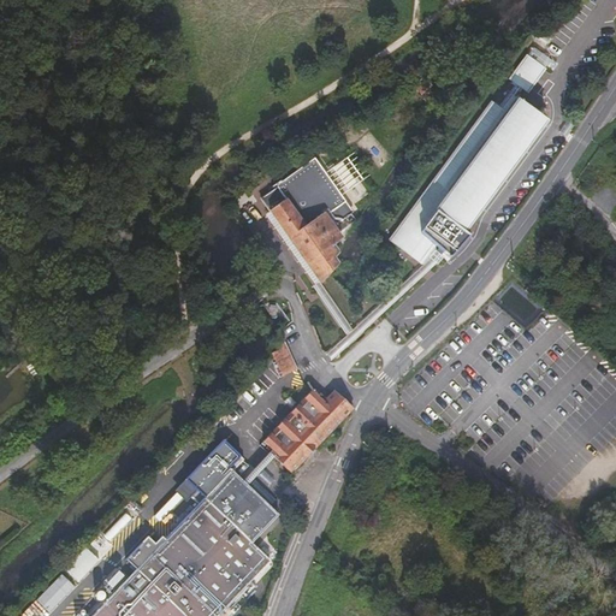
[(514,72),(523,80),(520,84),(531,92),(548,66),(527,53),(514,72)]
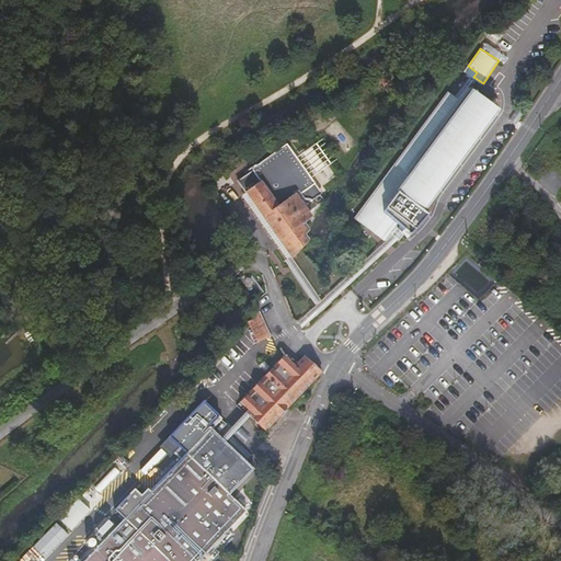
[(378,71),(366,80),(374,91),(386,82),(378,71)]
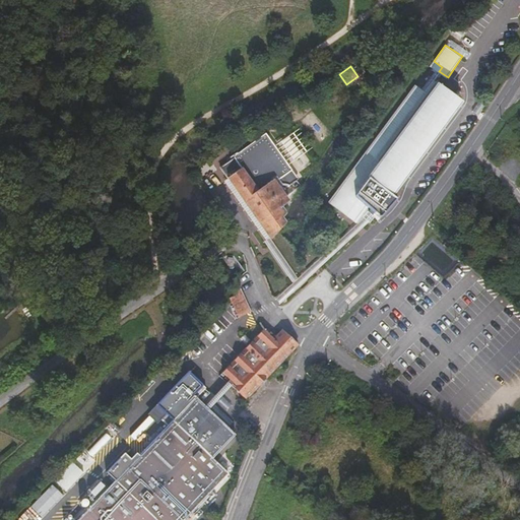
[(397,197),(465,100),(433,77),(378,156),(370,150),(333,203),(363,223),(374,207),(385,217),(400,199),(397,197)]
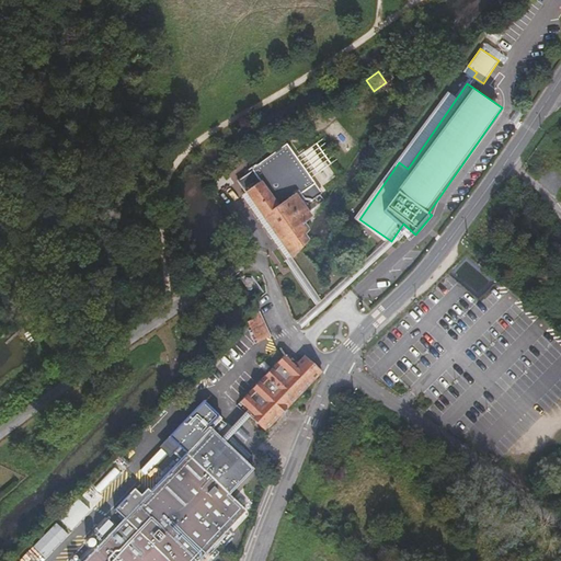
[(282,141),(277,145),(313,190),(316,189),(318,186),(282,141)]
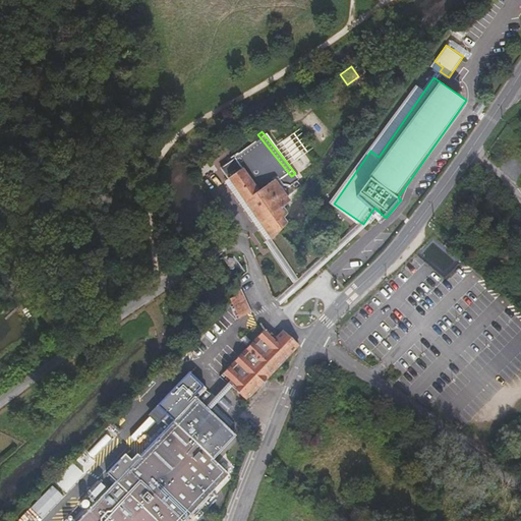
[(259,220),(267,230),(274,219),(282,209),(284,206),(280,199),(286,194),(279,185),(285,181),(291,176),(257,134),(217,166),(232,186),(259,220)]
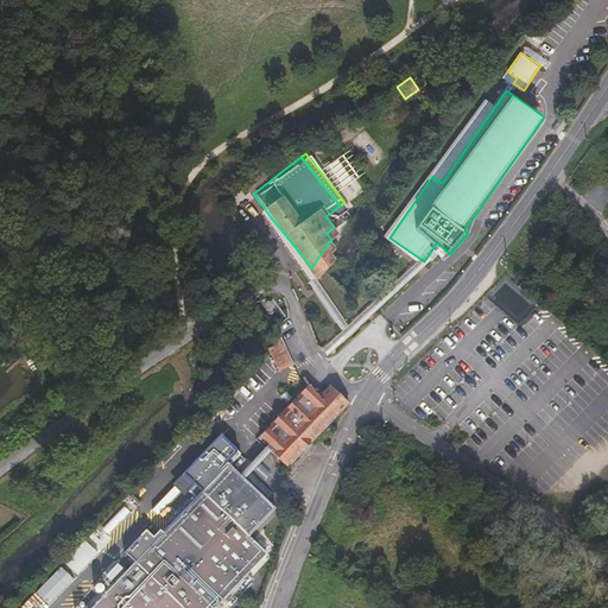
[(340,206),(333,211),(336,216),(344,210),(340,206)]
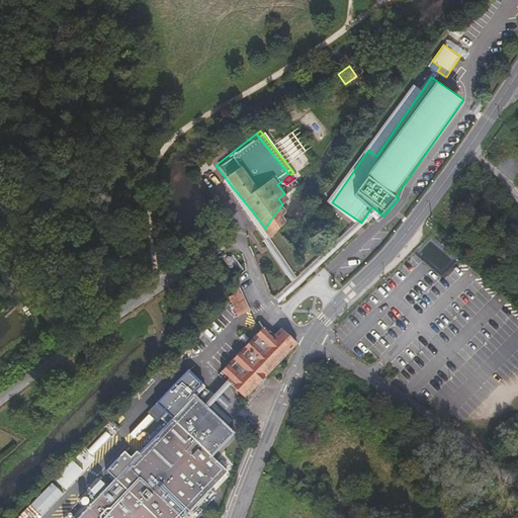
[(252,224),(258,219),(231,185),(226,189),(252,224)]
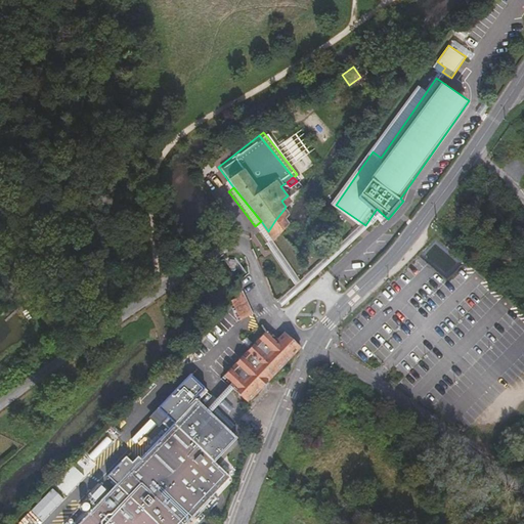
[(284,210),(275,220),(279,225),(288,214),(284,210)]
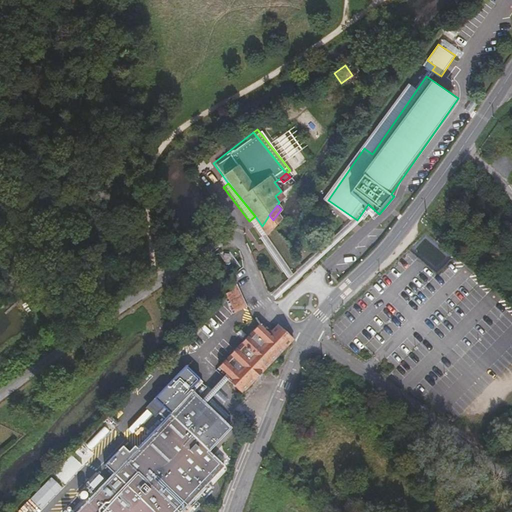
[(225,236),(231,231),(228,227),(222,233),(225,236)]
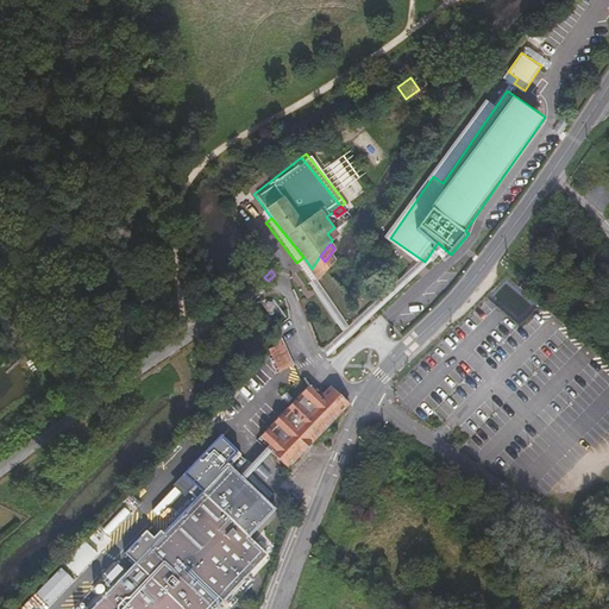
[(532,286),(523,278),(516,287),(525,294),(532,286)]
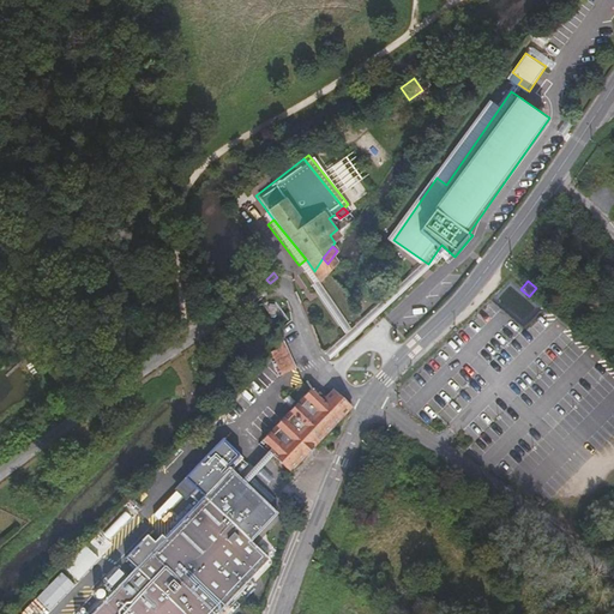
[(296,368),(283,338),(274,342),(281,356),(275,360),(282,374),(296,368)]
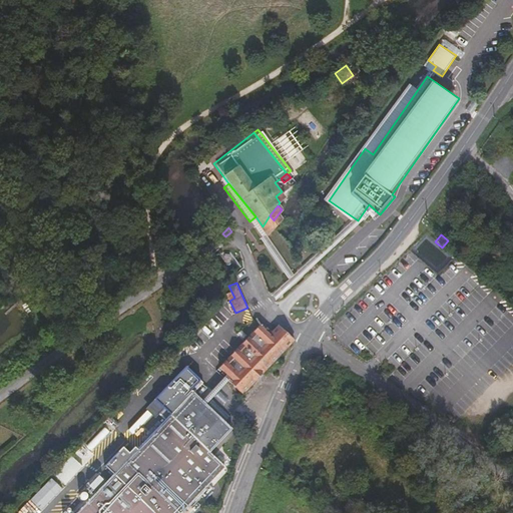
[(167,307),(172,312),(181,305),(174,300),(167,307)]
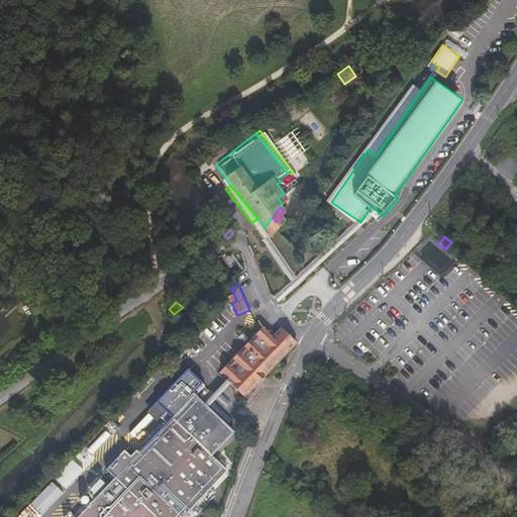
[(295,342),(281,328),(272,337),(262,327),(243,347),(239,350),(221,371),(228,378),(231,380),(228,383),(230,384),(243,396),(266,373),(295,342)]
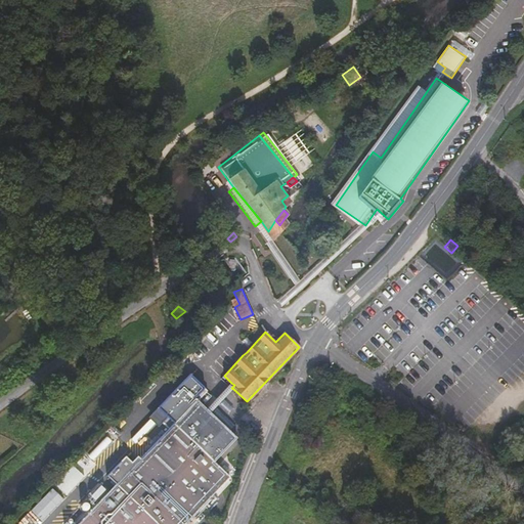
[(212,412),(233,389),(231,388),(234,385),(231,383),(208,408),(212,412)]
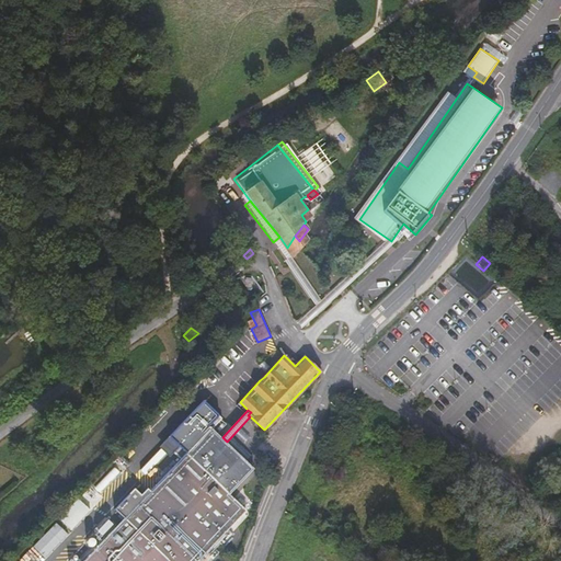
[(227,442),(222,437),(212,427),(182,460),(172,451),(153,471),(164,481),(137,512),(127,503),(117,514),(127,523),(91,560),(202,560),(238,523),(249,510),(232,494),(256,469),(227,442)]
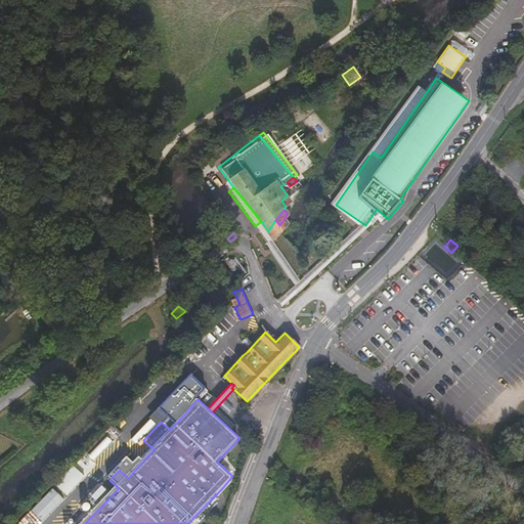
[(80,475),(87,481),(103,463),(97,456),(80,475)]
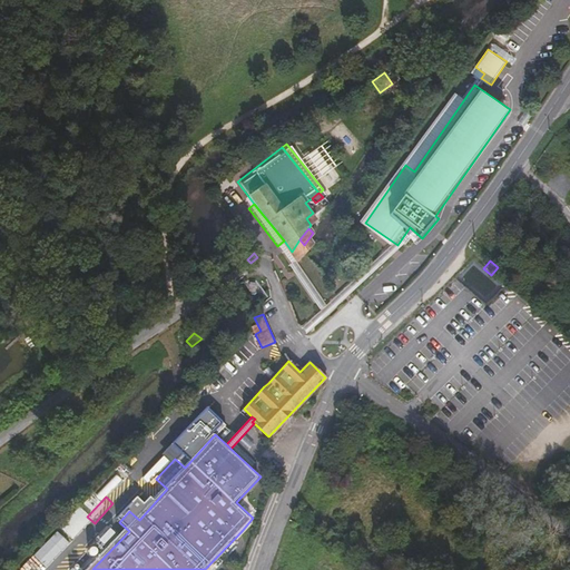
[(105,548),(117,533),(109,527),(97,540),(105,548)]
